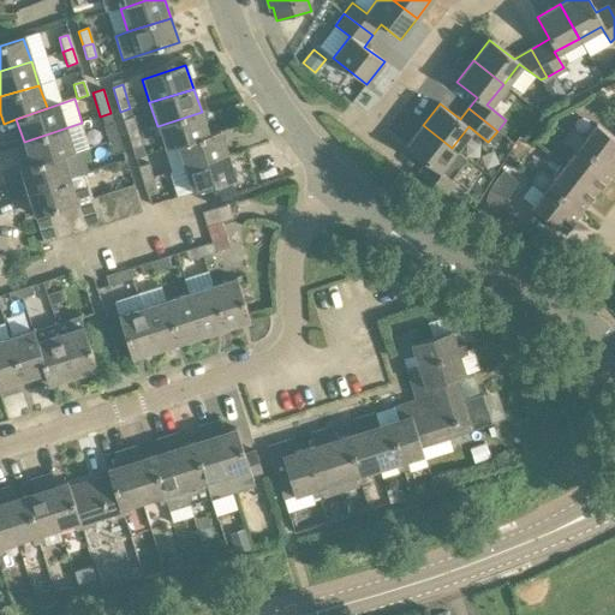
[(127,136),(137,132),(130,108),(120,112),(127,136)]
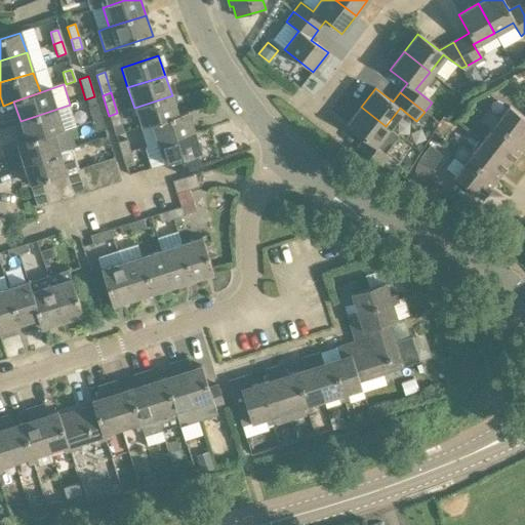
[(152,124),(188,113),(188,112),(178,115),(172,95),(134,108),(140,127),(150,124),(151,125),(152,124)]
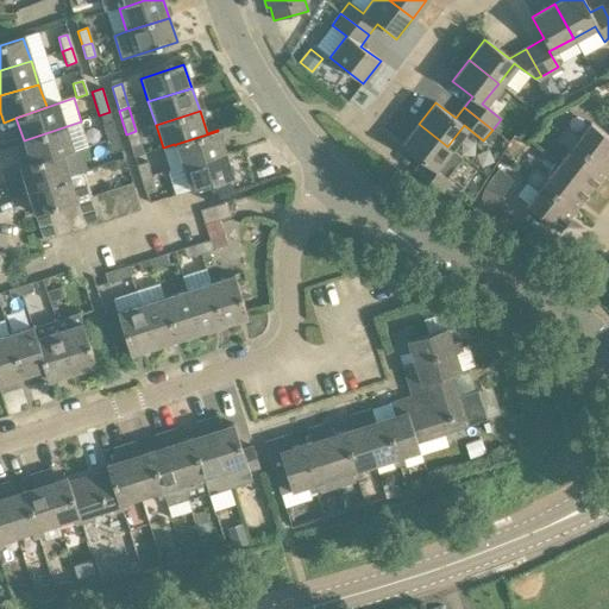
[(107,140),(117,137),(112,123),(102,125),(107,140)]
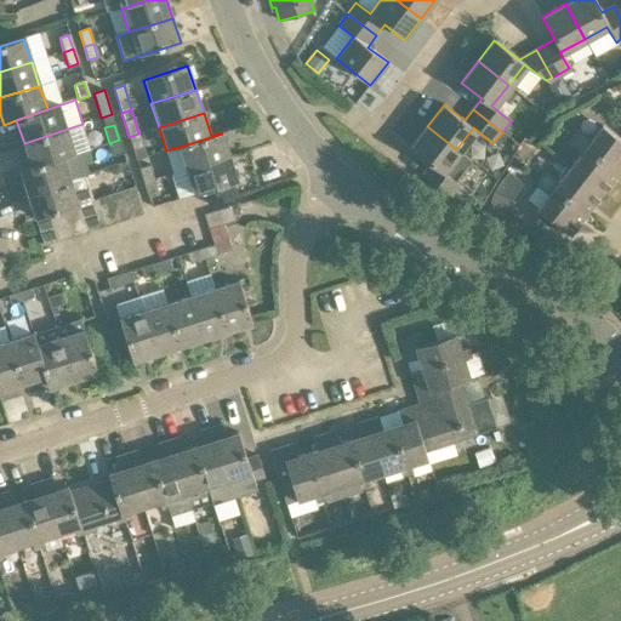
[(439,170),(456,149),(427,126),(410,148),(431,164),(422,175),(450,197),(459,186),(439,170)]
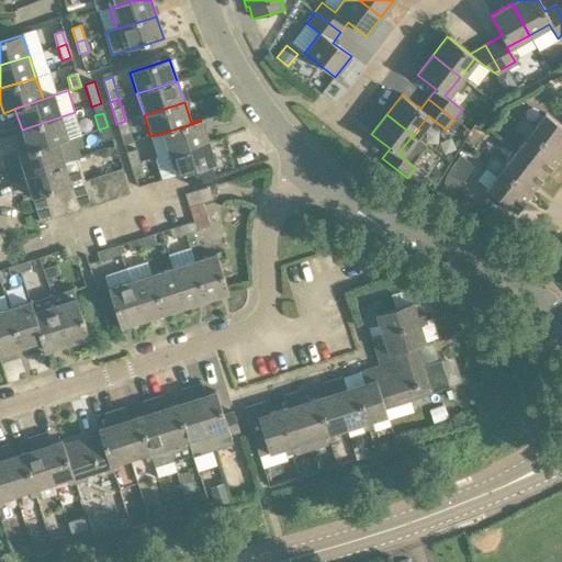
[(518,124),(560,157),(561,154),(561,126),(546,114),(535,127),(523,119),(518,124)]
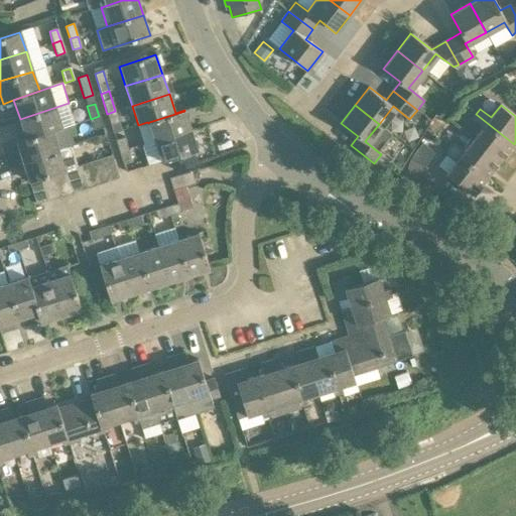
[(26,138),(26,139),(62,128),(56,108),(20,119),(19,119),(25,137),(15,140),(15,141),(26,138)]
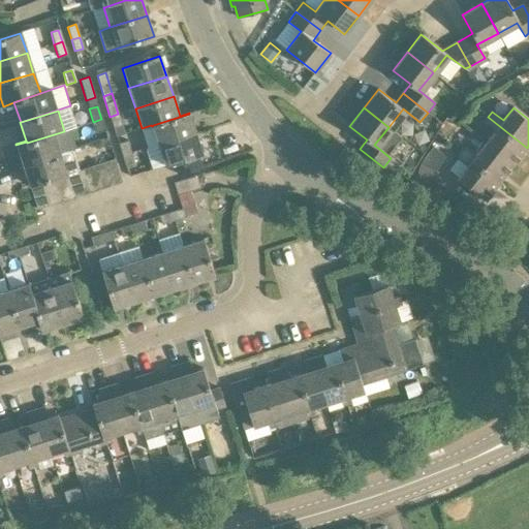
[(116,137),(124,134),(118,114),(110,117),(116,137)]
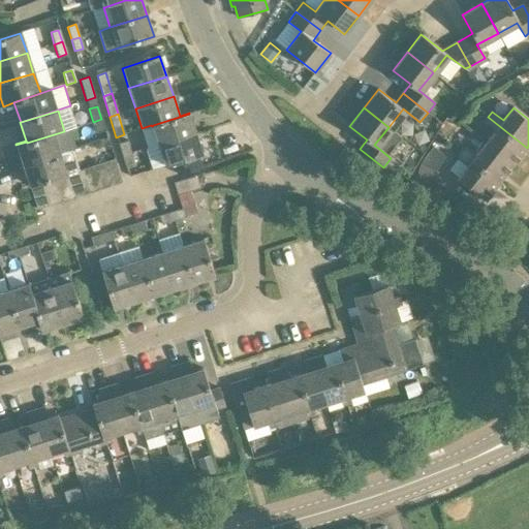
[(158,146),(196,133),(189,114),(153,125),(152,126),(158,146)]
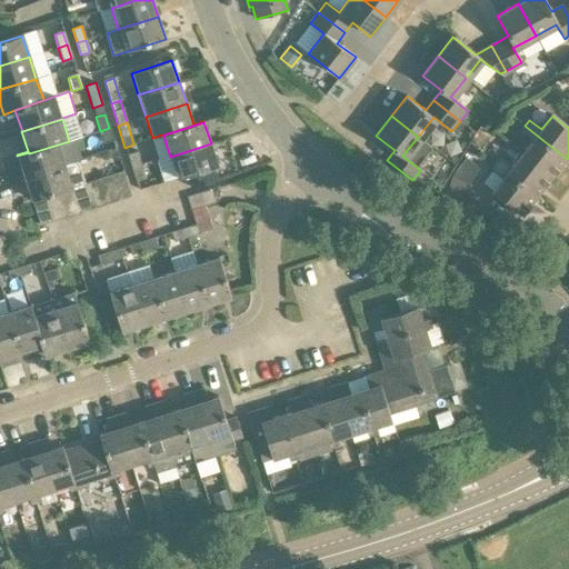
[(552,178),(567,159),(525,126),(520,131),(532,140),(522,155),(552,178)]
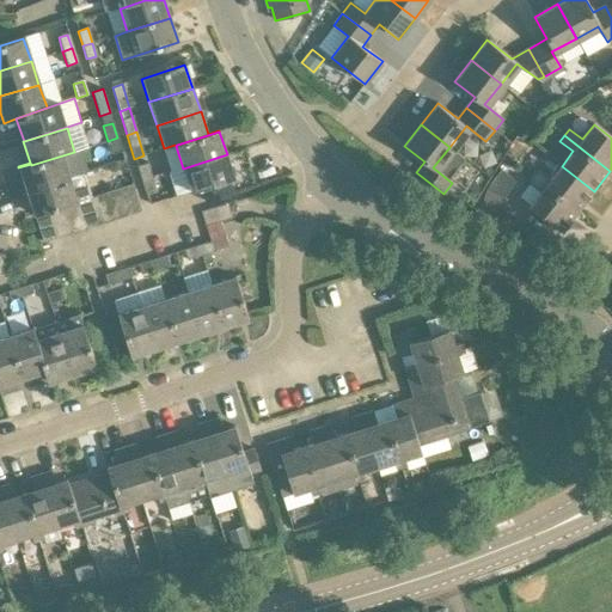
[(117,138),(108,141),(111,154),(121,151),(117,138)]
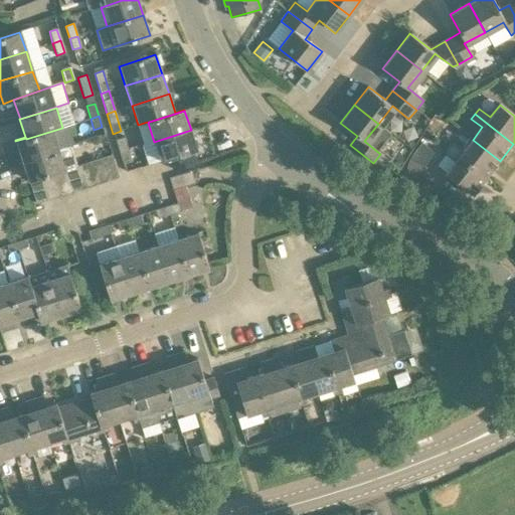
[(15,141),(22,162),(68,147),(62,128),(26,139),(26,138),(15,141)]
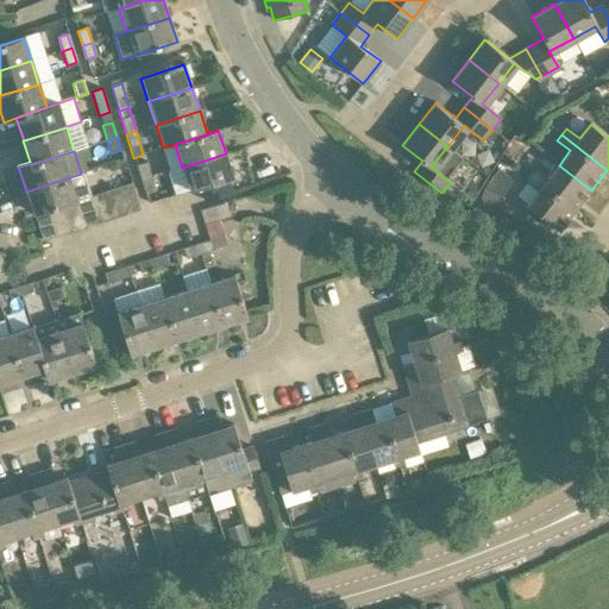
[(190,192),(201,188),(205,202),(232,193),(228,180),(233,177),(226,154),(182,168),(168,173),(176,196),(190,192)]
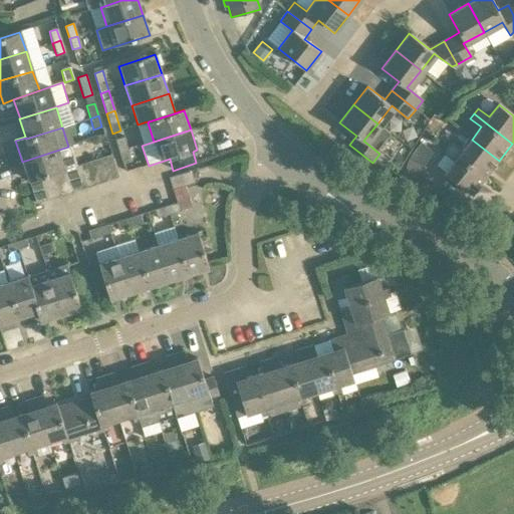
[(118,153),(126,151),(120,131),(112,134),(118,153)]
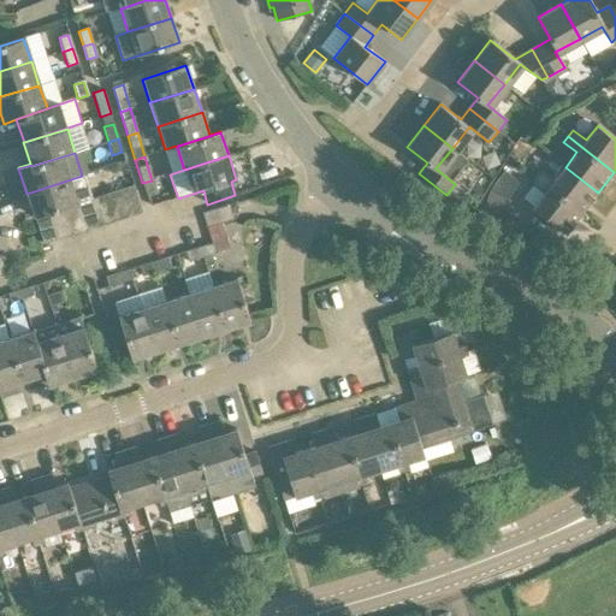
[(582,213),(598,193),(566,167),(554,182),(540,171),(537,177),(582,213)]
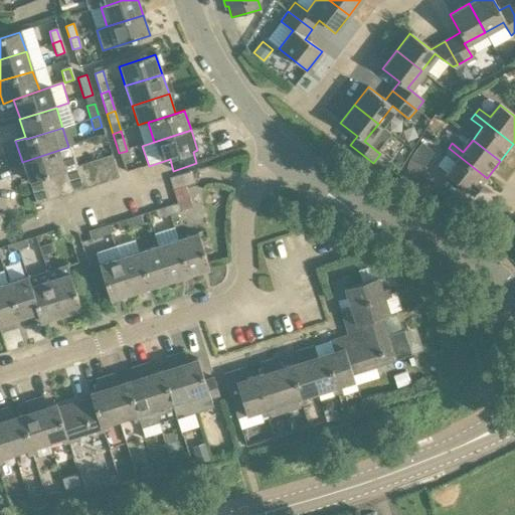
[(421,143),(409,159),(425,165),(434,152),(421,143)]
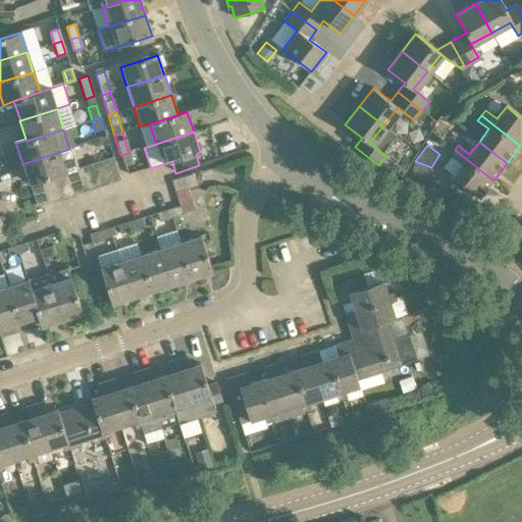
[(31,184),(42,180),(54,176),(65,173),(77,169),(79,169),(71,149),(69,149),(22,164),(29,184),(31,184)]
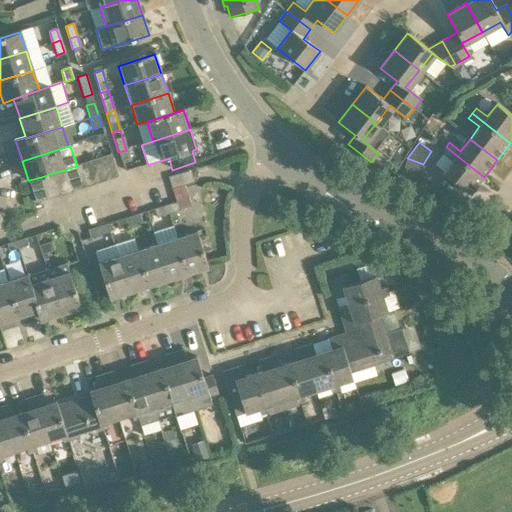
[(470,195),(484,177),(446,147),(441,152),(452,161),(443,173),(470,195)]
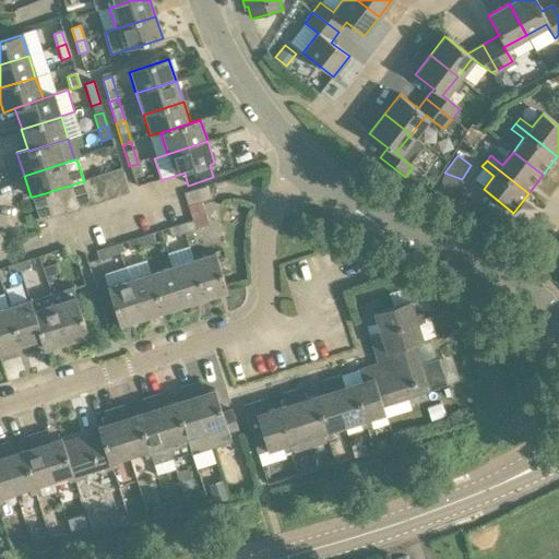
[(138,164),(129,166),(133,178),(142,176),(138,164)]
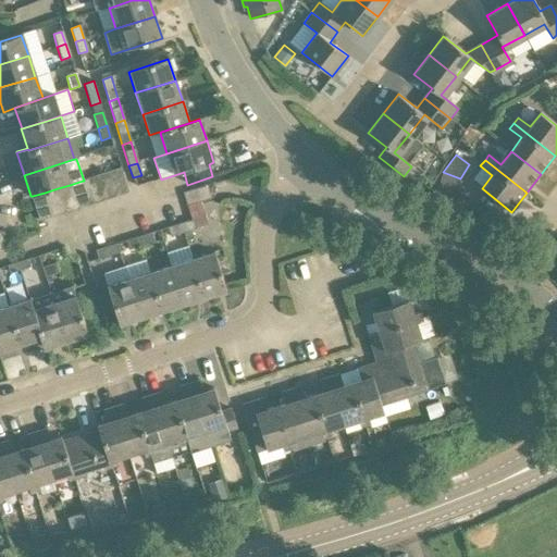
[(108,173),(116,196),(127,193),(120,169),(108,173)]
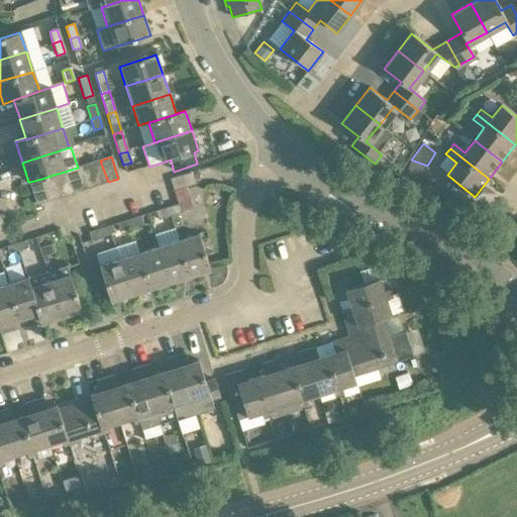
[(427,166),(411,160),(404,177),(421,184),(428,167),(427,166)]
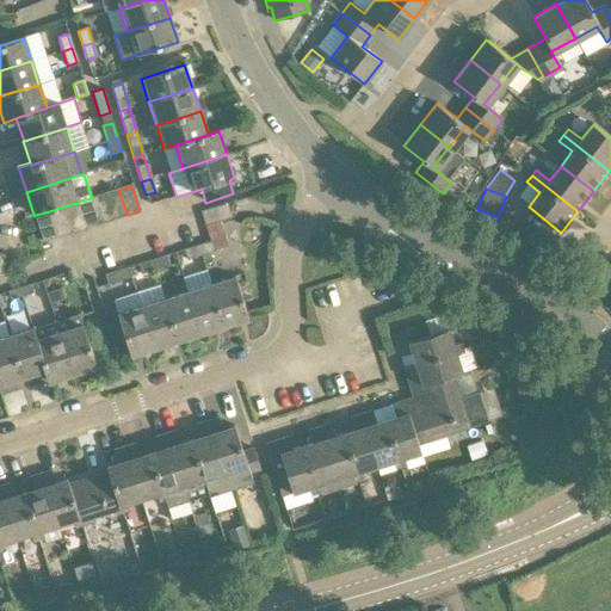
[(113,220),(128,215),(118,190),(105,193),(113,220)]
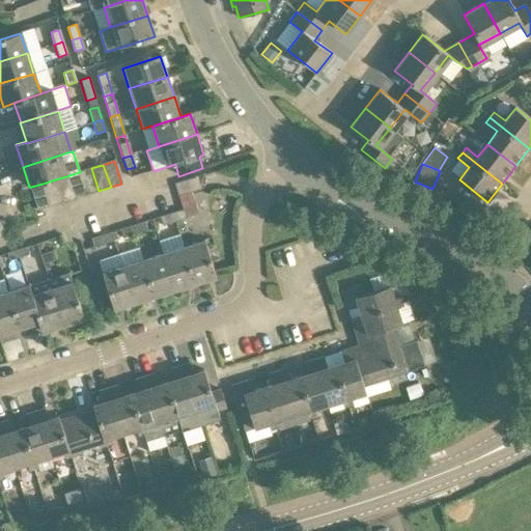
[(86,195),(99,191),(91,168),(80,172),(79,172),(86,195)]
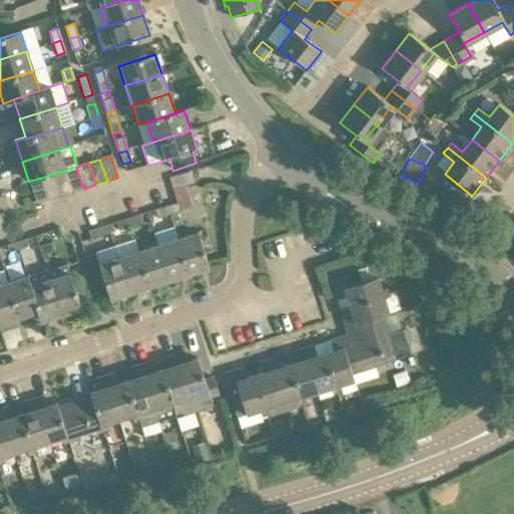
[(71,193),(83,189),(76,167),(64,171),(71,193)]
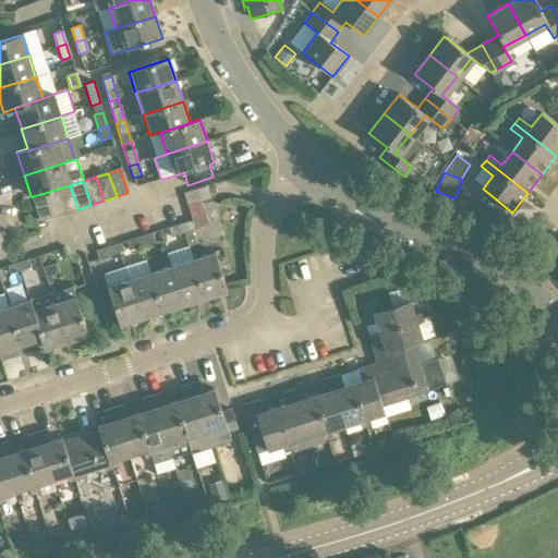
[(65,213),(77,209),(70,185),(58,189),(65,213)]
